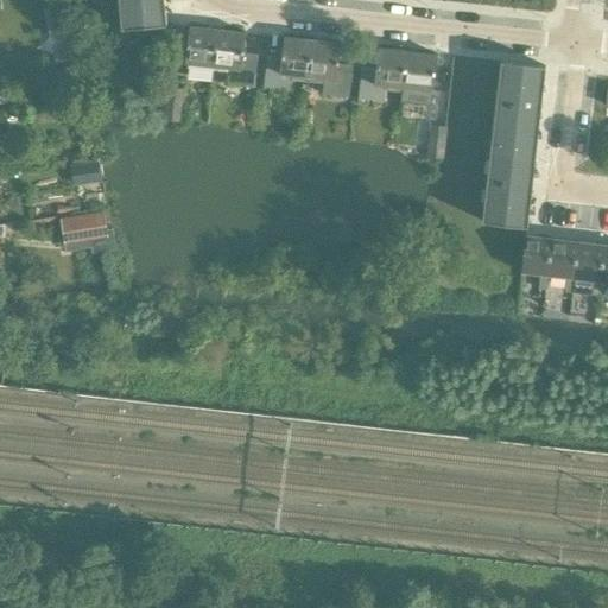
[(119,0),(121,29),(166,25),(164,0),(119,0)]
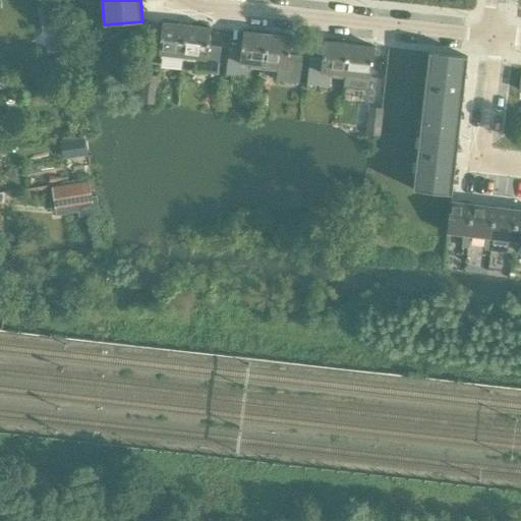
[(56,5),(38,9),(48,56),(69,52),(64,24),(60,25),(56,5)]
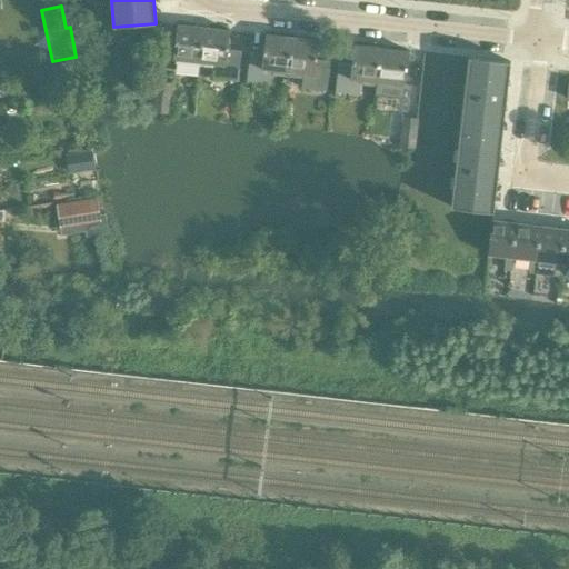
[(173,59),(200,61),(203,28),(177,25),(173,59)]
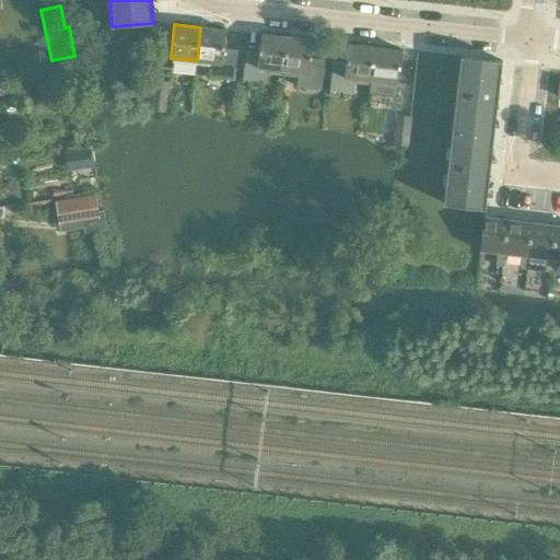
[(200,27),(197,60),(212,62),(210,77),(234,79),(237,50),(224,48),(226,30),(200,27)]
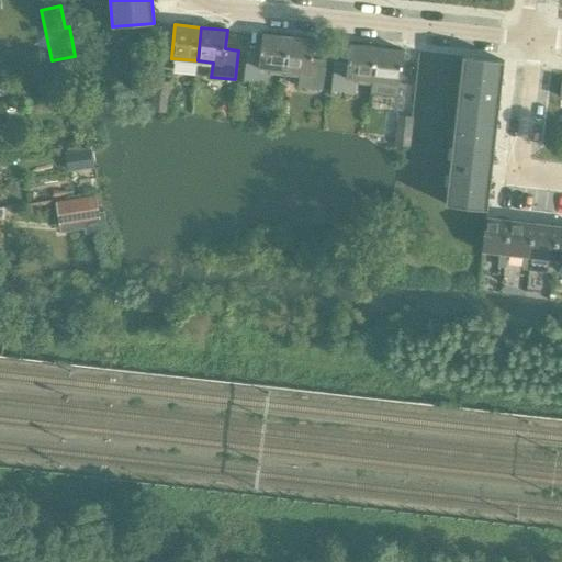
[(270,69),(284,70),(289,37),(262,34),(260,53),(247,52),(244,80),(269,83),(270,69)]
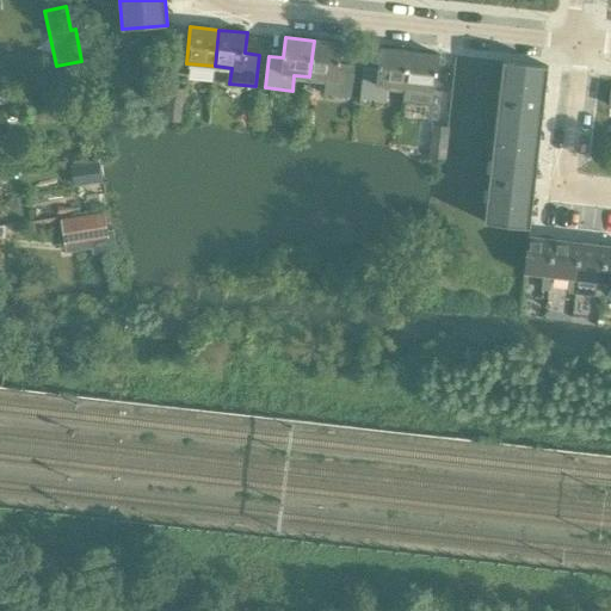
[(314,41),(309,76),(326,79),(325,94),(351,98),(355,66),(339,65),(341,43),(314,41)]
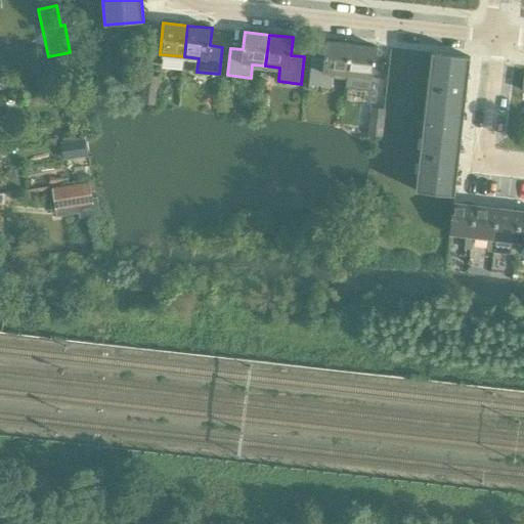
[(346,76),(350,44),(325,41),(323,58),(312,57),(309,85),(331,87),(332,74),(346,76)]
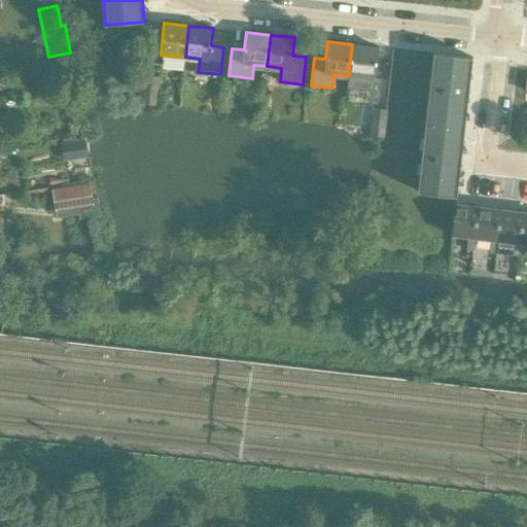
[(378,47),(352,44),(348,76),(375,78),(378,47)]
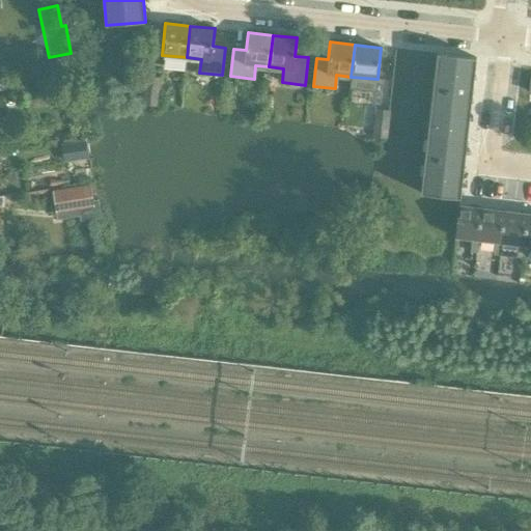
[(438,53),(421,193),(460,198),(475,71),(476,58),(438,53)]
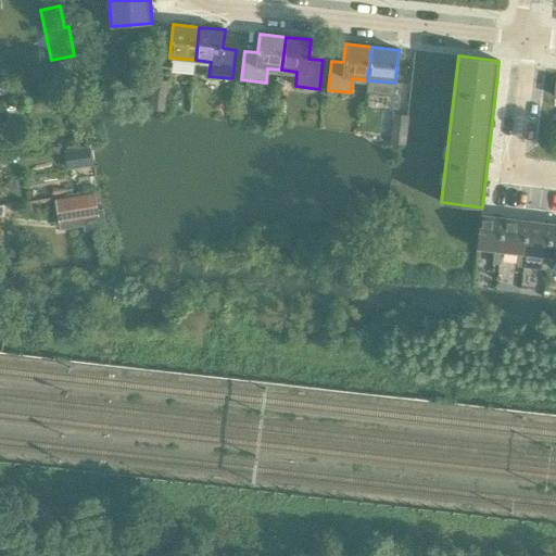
[(150,110),(163,112),(166,81),(153,79),(150,110)]
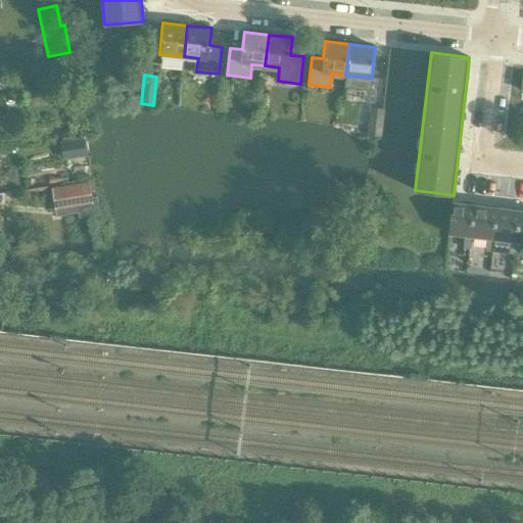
[(367,135),(380,136),(383,108),(370,107),(367,135)]
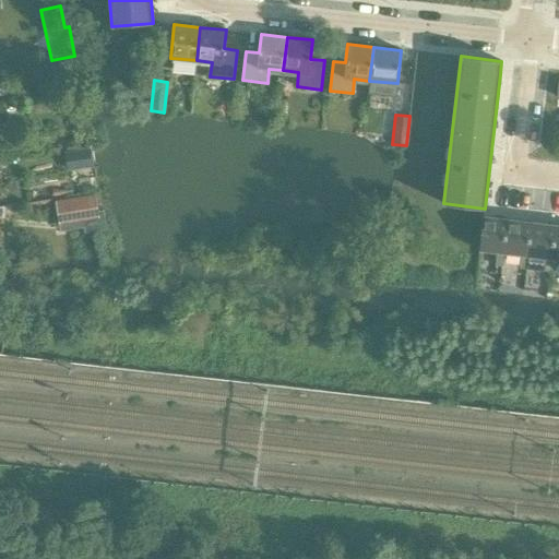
[(90,149),(67,152),(70,170),(92,167),(90,149)]
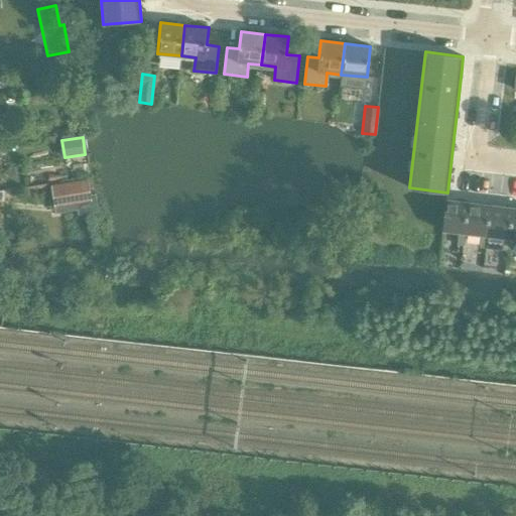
[(87,180),(51,186),(55,207),(79,203),(78,200),(90,197),(87,180)]
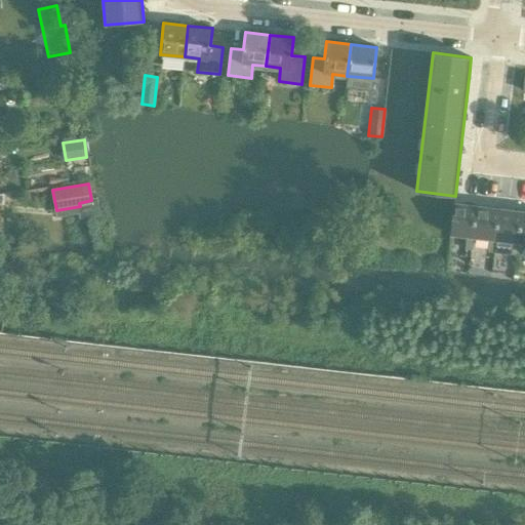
[(477,206),(453,203),(449,235),(467,237),(465,249),(472,250),(474,238),(473,238),(477,206)]
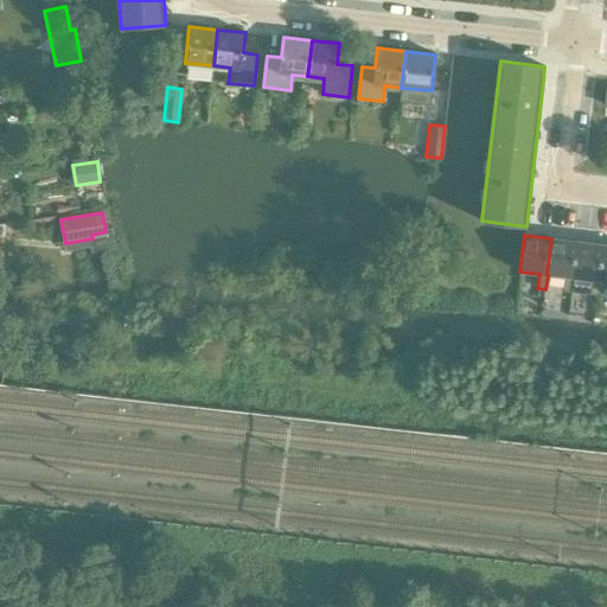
[(563,292),(572,293),(574,278),(577,242),(551,238),(547,275),(548,275),(566,278),(563,292)]
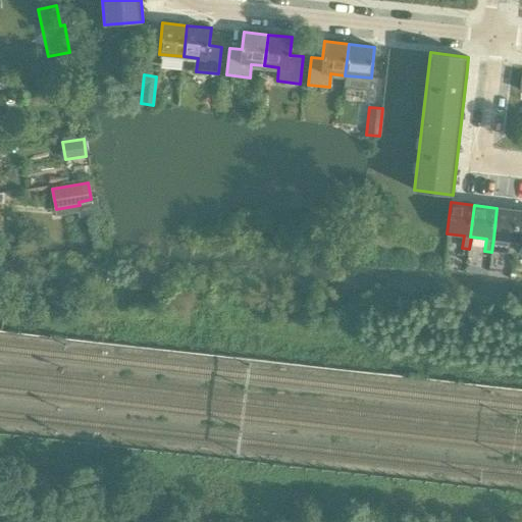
[(520,210),(497,208),(493,239),(509,241),(508,254),(515,255),(516,242),(520,210)]
